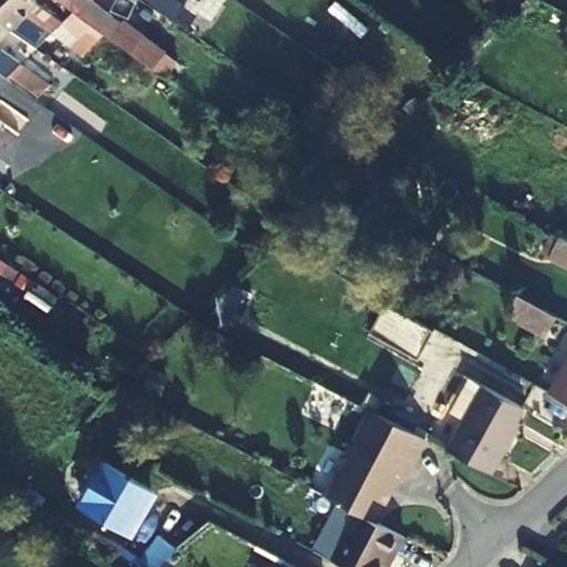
[(50,32),(61,21),(37,6),(31,0),(0,0),(0,20),(11,31),(28,17),(50,32)]
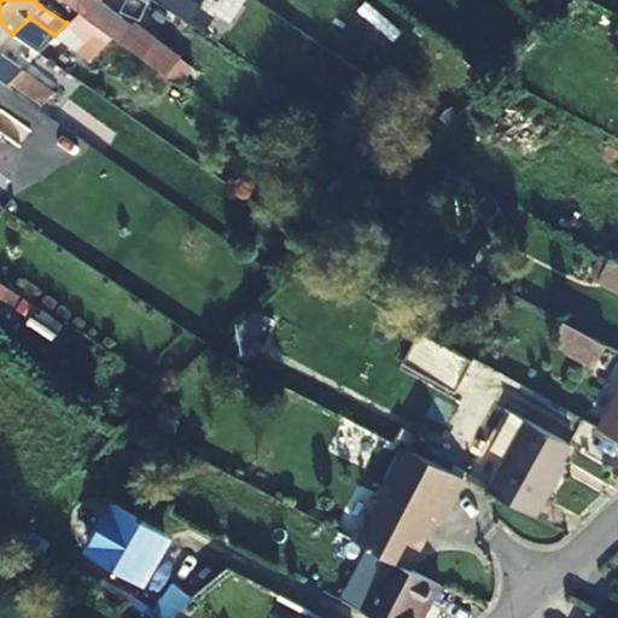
[(64,0),(80,11),(144,58),(151,47),(130,31),(132,29),(108,10),(109,9),(100,3),(101,0),(64,0)]
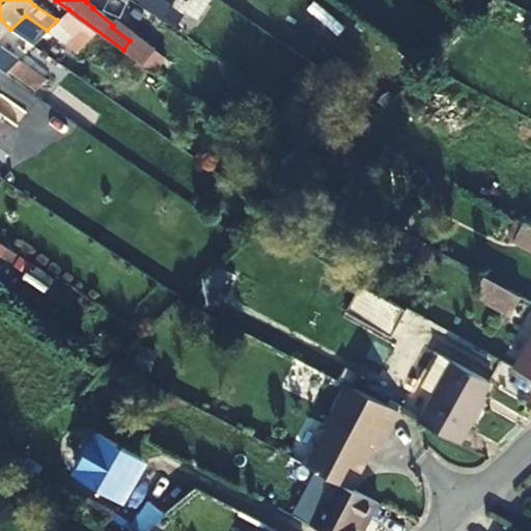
[(149,9),(136,0),(135,0),(116,0),(110,10),(138,27),(149,9)]
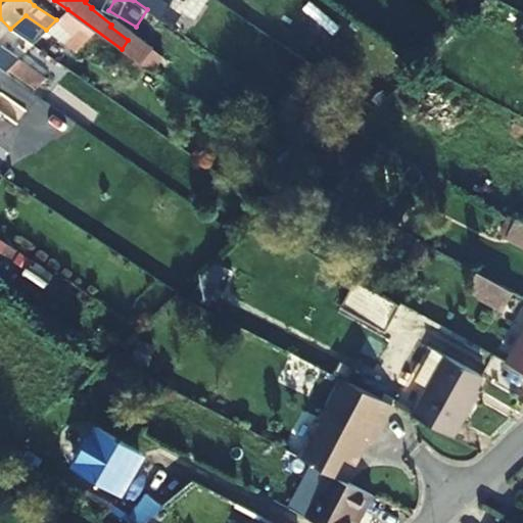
[(133,0),(134,0),(147,9),(151,11),(158,0),(133,0)]
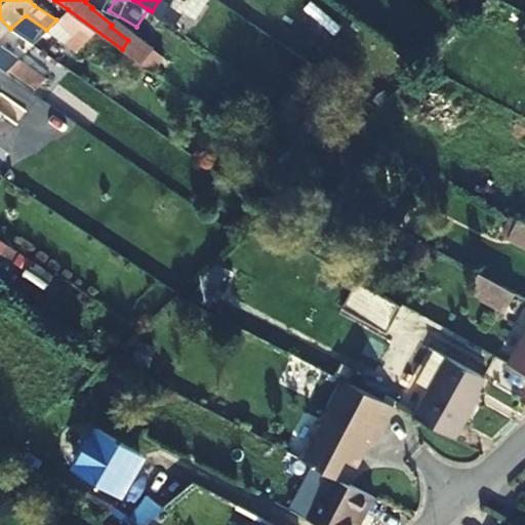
[(0,66),(34,89),(45,78),(0,45),(0,38),(10,29),(0,18),(0,66)]
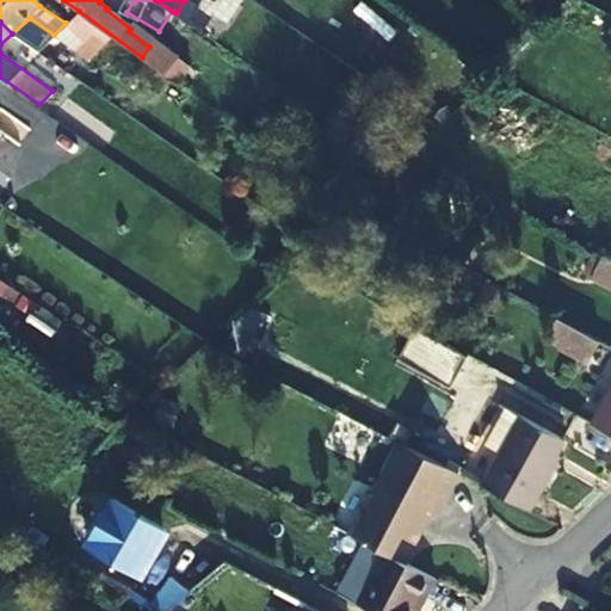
[(438,153),(463,170),(507,106),(481,90),(438,153)]
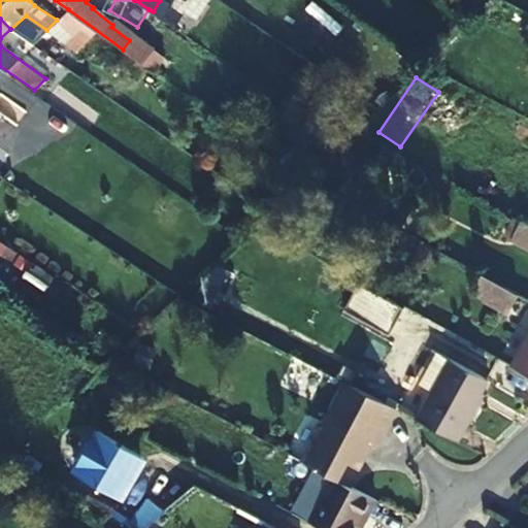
[(506,234),(513,237),(522,219),(516,216),(506,234)]
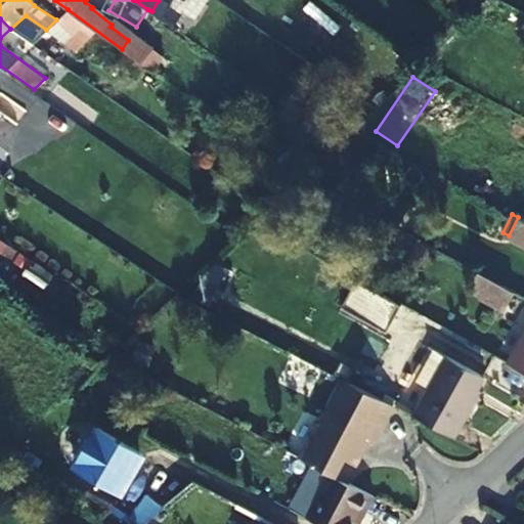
[(523,243),(523,220),(518,217),(509,235),(523,243)]
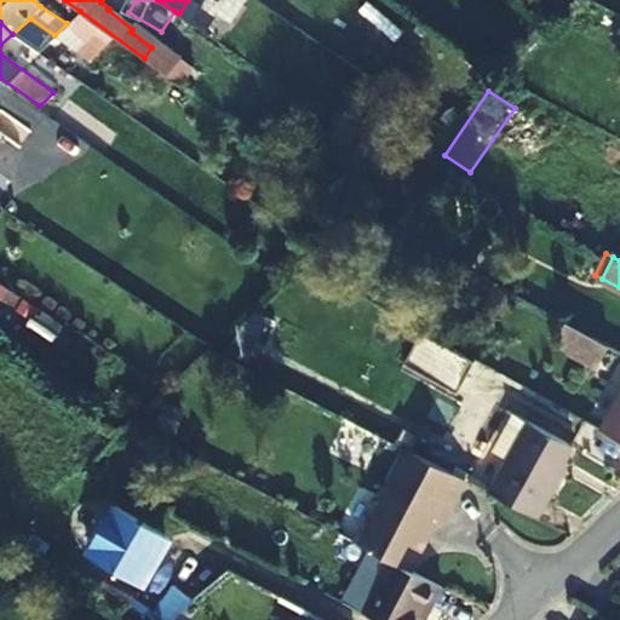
[(597,366),(608,342),(567,323),(556,346),(597,366)]
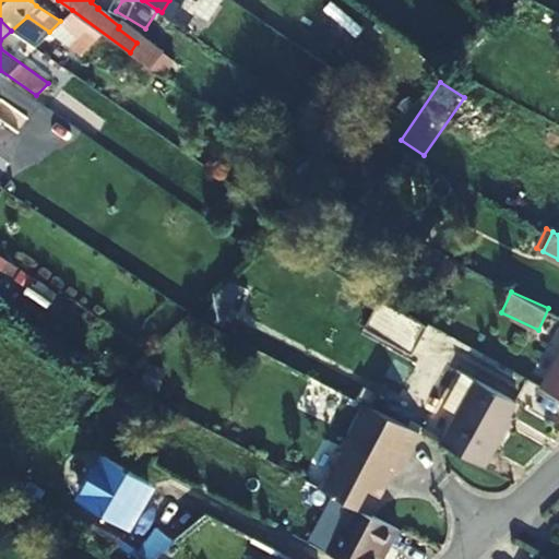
[(409,352),(426,323),(378,297),(363,325),(409,352)]
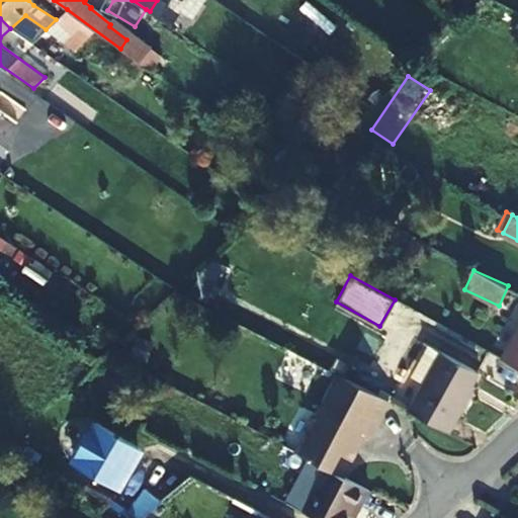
[(517,325),(500,358),(517,367),(517,325)]
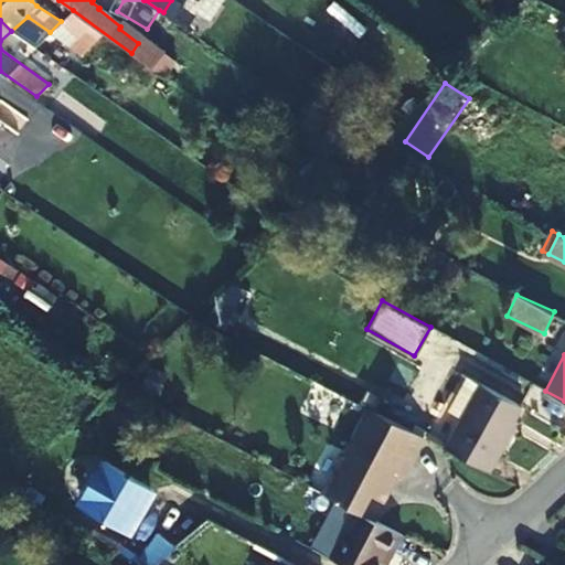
[(461,414),(479,382),(465,374),(447,405),(461,414)]
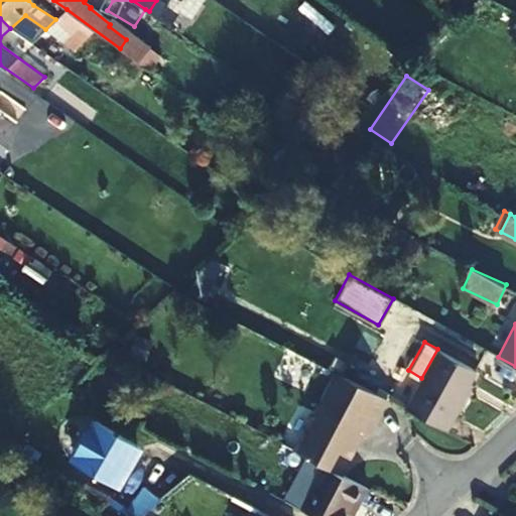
[(463,389),(474,369),(437,349),(421,378),(406,405),(445,427),(466,392),(463,389)]
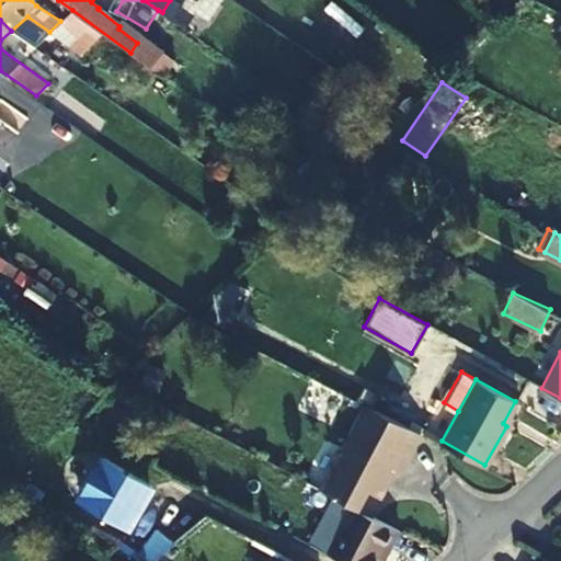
[(351,504),(367,513),(379,491),(376,489),(388,466),(397,470),(418,432),(364,403),(319,488),(351,504)]
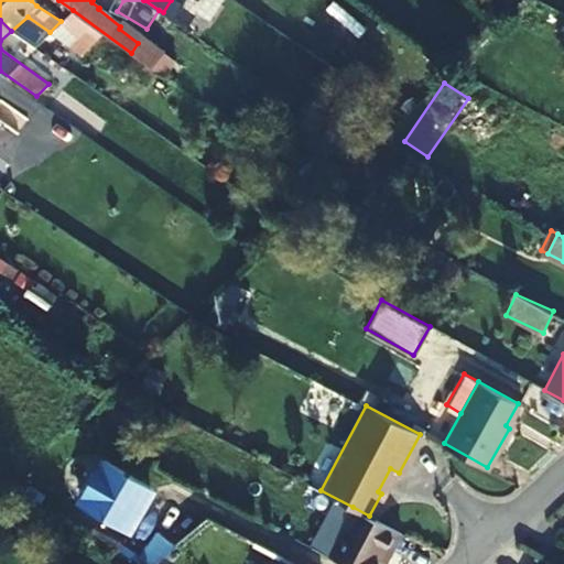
[(85,490),(78,501),(130,530),(149,496),(145,484),(101,458),(95,469),(88,472),(82,484),(85,490)]
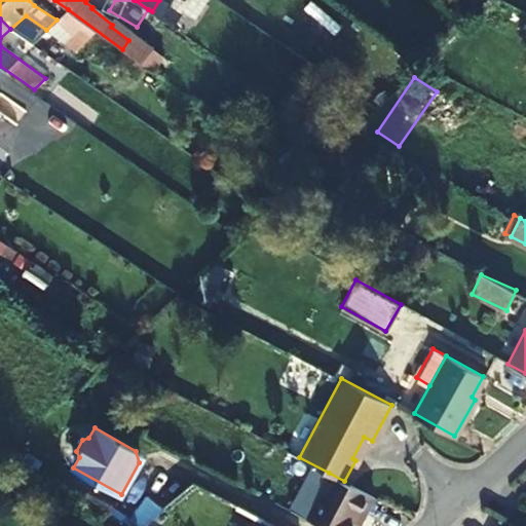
[(304,517),(321,525),(347,525),(358,508),(362,510),(370,494),(344,481),(329,473),(304,517)]
